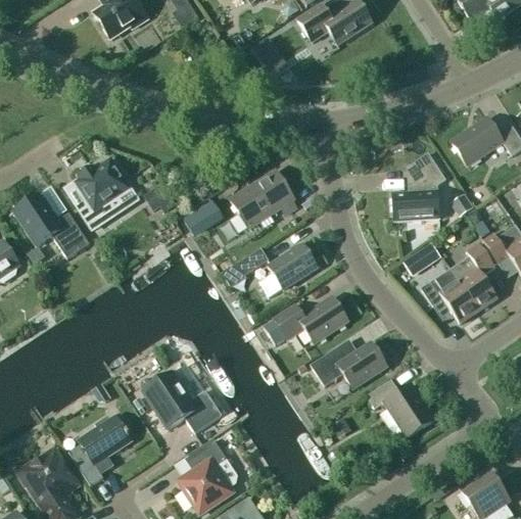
[(133,28),(148,17),(137,0),(105,0),(107,3),(94,12),(111,39),(132,26),(133,28)]
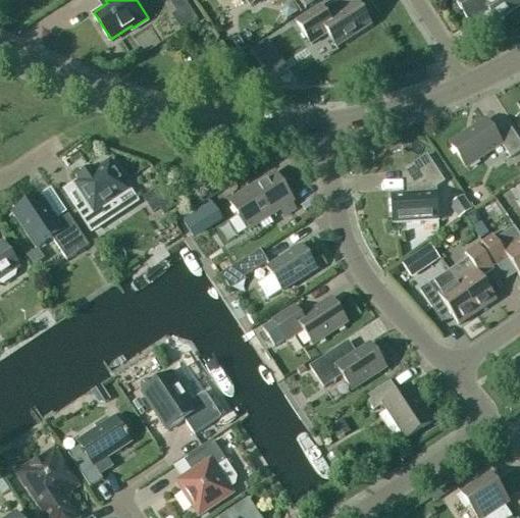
[(284,3),(283,9),(288,16),(299,9),(293,0),(289,0),(284,3)]
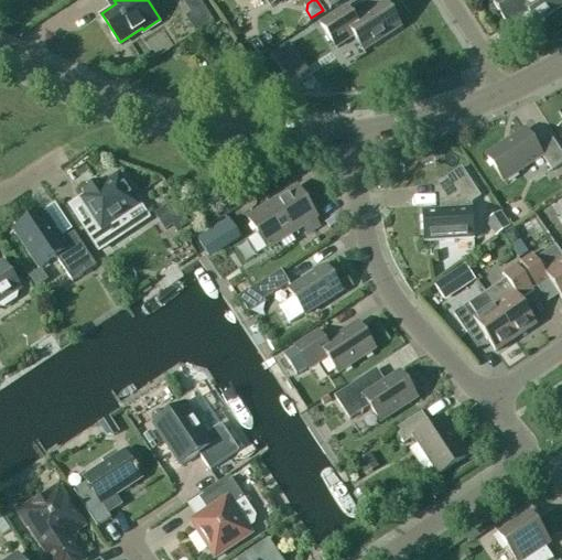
[(365,49),(402,23),(388,0),(386,0),(357,19),(347,3),(321,20),(337,44),(355,33),(365,49)]
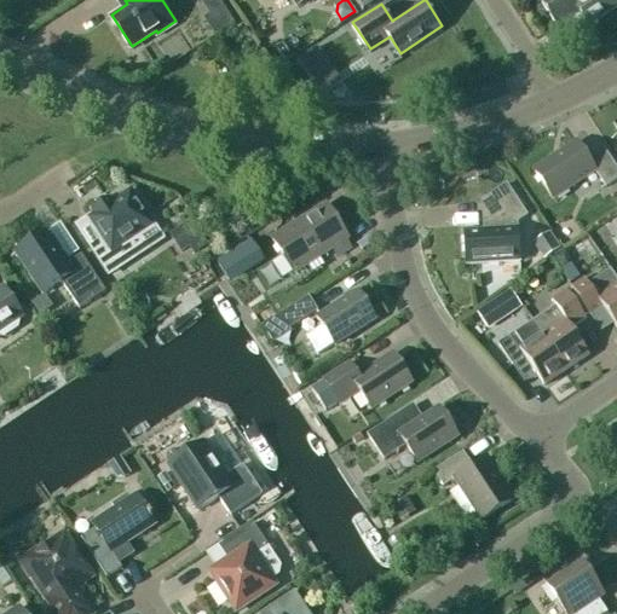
[(543,0),(559,24),(581,10),(589,24),(616,6),(616,0),(543,0)]
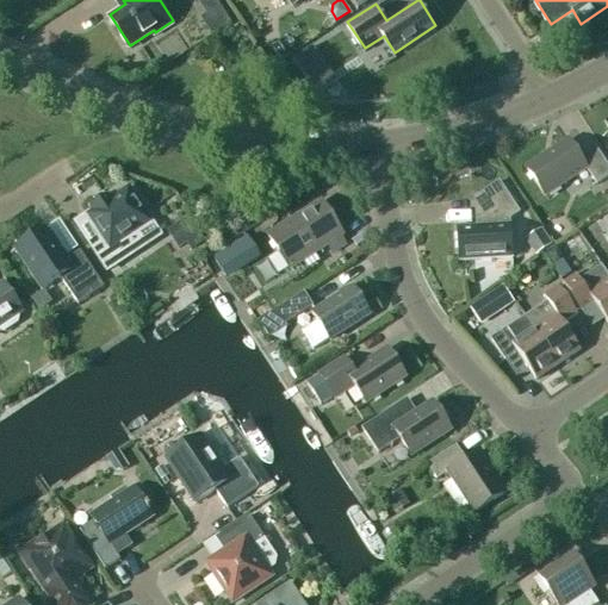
[(233,20),(222,4),(204,16),(215,31),(233,20)]
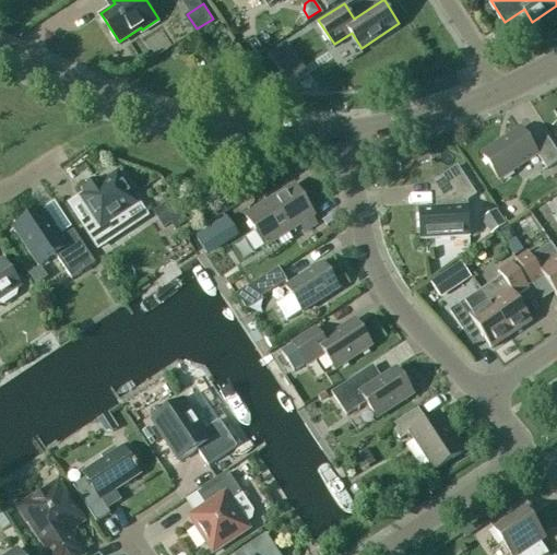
[(300,66),(284,42),(270,50),(286,75),(300,66)]
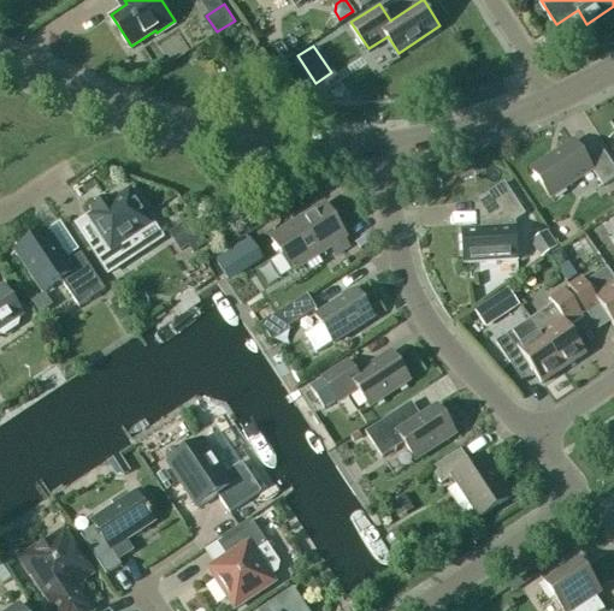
[(604,183),(613,177),(613,162),(601,142),(584,153),(576,138),(533,166),(551,195),(594,167),(604,183)]
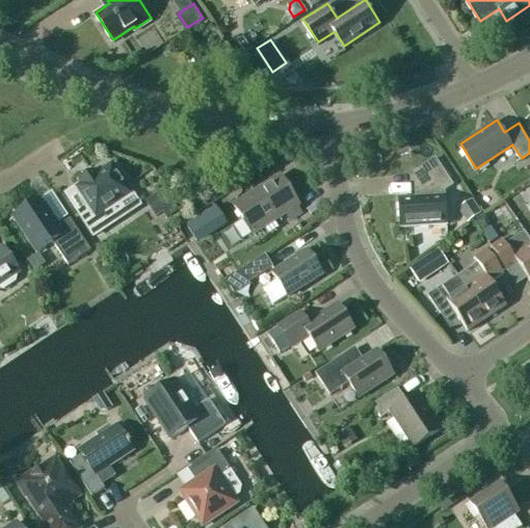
[(448,221),(446,188),(454,182),(436,155),(417,168),(418,195),(400,196),(402,225),(448,221)]
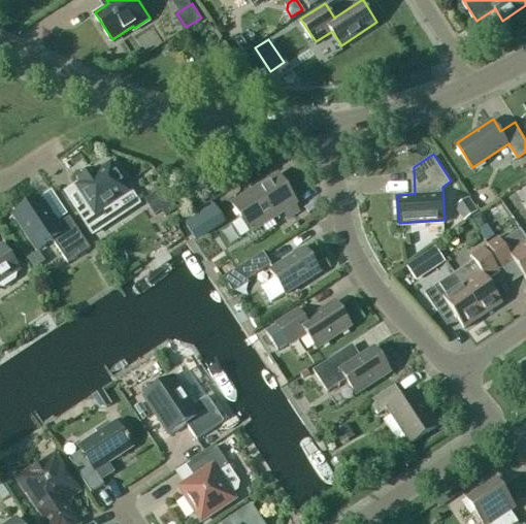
[(81,181),(76,184),(90,204),(80,210),(79,211),(93,232),(104,225),(128,208),(121,197),(132,190),(112,160),(97,170),(94,166),(79,176),(81,181)]
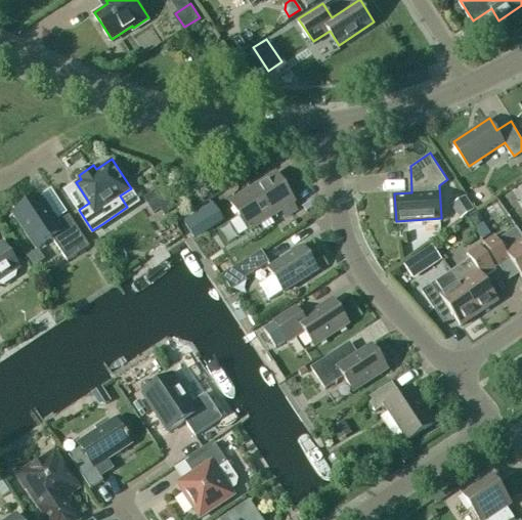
[(253,186),(231,200),(250,228),(283,207),(288,214),(298,208),(294,201),(296,200),(277,171),(259,182),(261,184),(255,188),(253,186)]
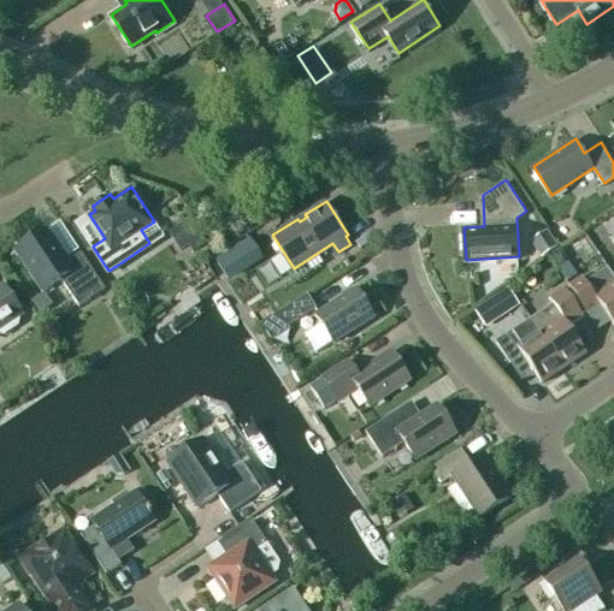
[(193,214),(178,224),(195,249),(208,239),(193,214)]
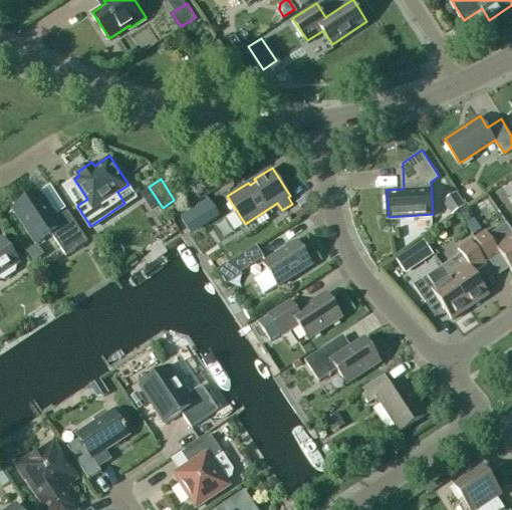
[(57,217),(39,190),(14,207),(37,241),(52,231),(66,253),(88,239),(68,209),(57,217)]
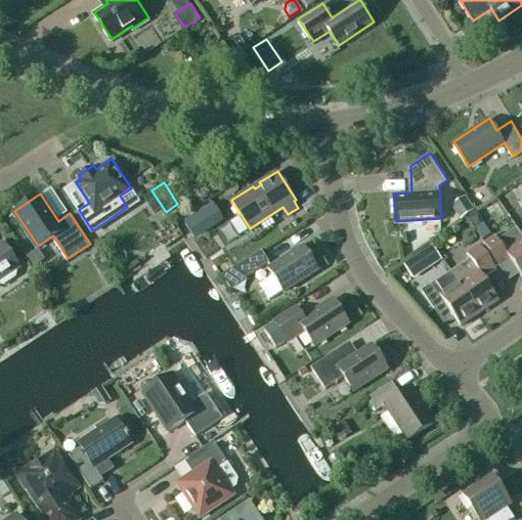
[(475,207),(466,193),(452,203),(462,216),(475,207)]
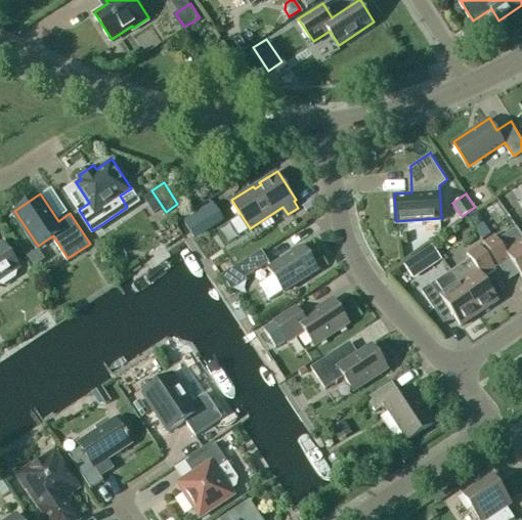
[(223,217),(214,202),(186,219),(196,234),(223,217)]
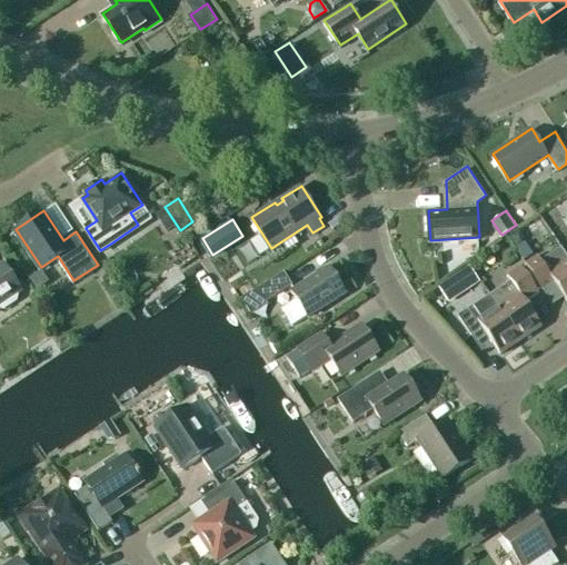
[(511,234),(518,245),(524,240),(525,234),(521,227),(511,234)]
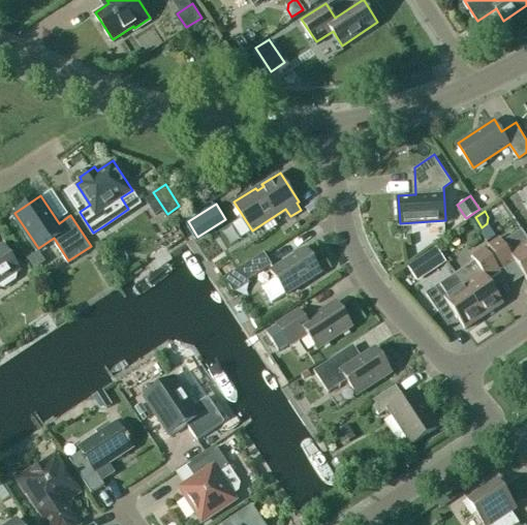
[(482,227),(479,228),(487,239),(495,234),(488,222),(487,223),(482,227)]
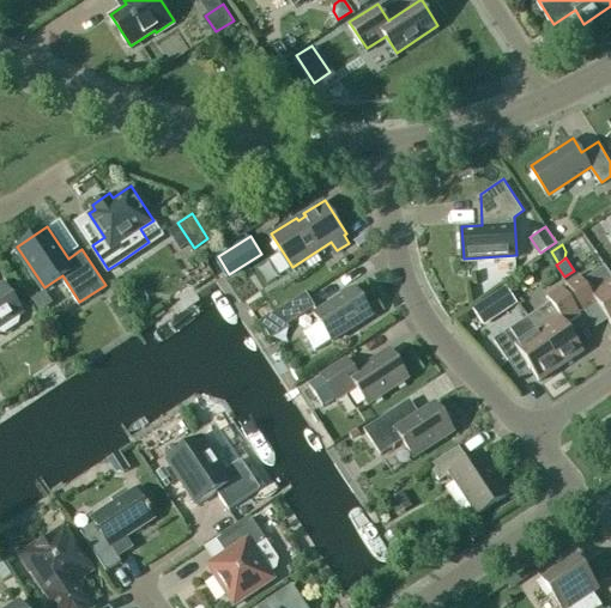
[(610,271),(606,265),(584,279),(580,273),(567,280),(586,309),(598,301),(610,320),(610,271)]
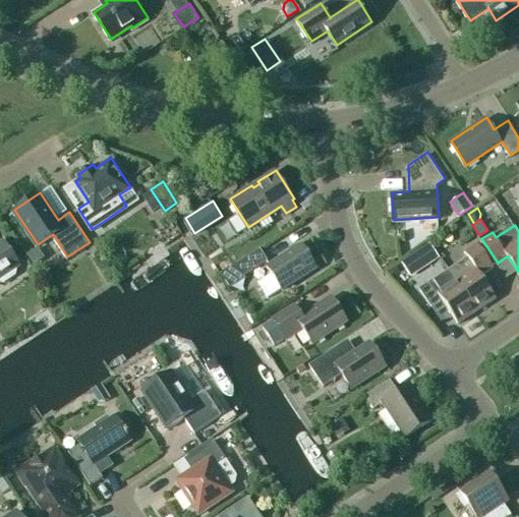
[(0,277),(1,279),(5,280),(16,273),(17,269),(15,267),(20,264),(4,239),(0,241),(0,277)]
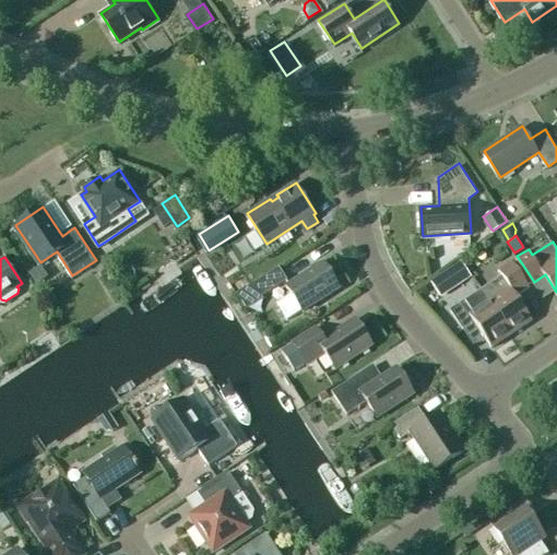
[(469,269),(461,258),(446,268),(452,279),(469,269)]
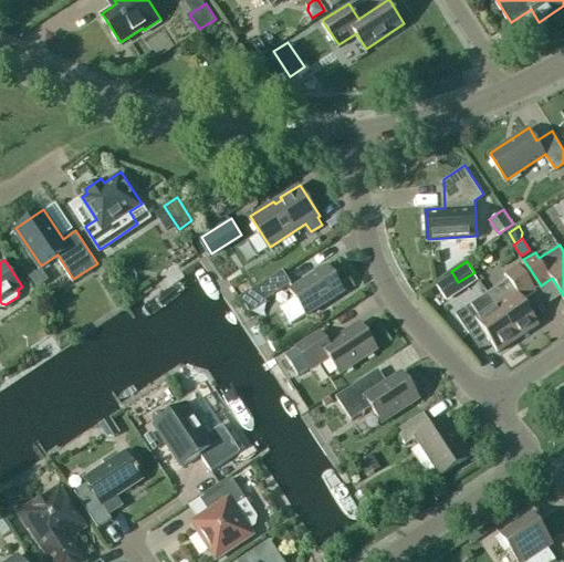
[(509,294),(497,302),(519,336),(540,322),(523,298),(536,289),(519,262),(505,270),(510,277),(501,282),(509,294)]
